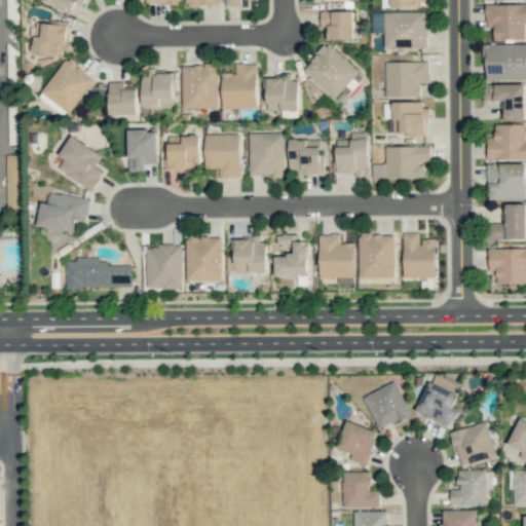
[(76,2),(82,5),(84,0),(43,0),(72,12),(76,2)]
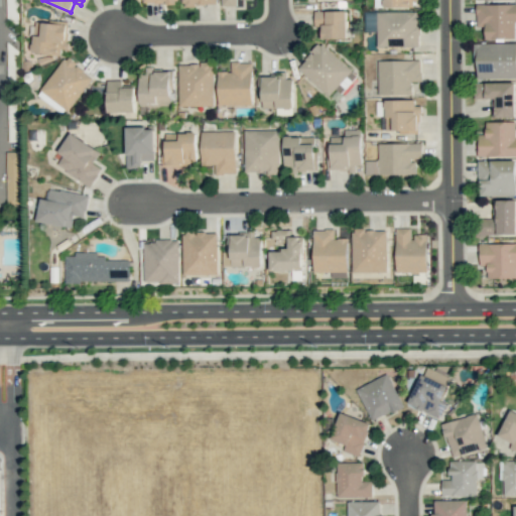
[(476,4),(477,26),(485,26),(485,39),(515,38),(515,10),(515,4),(476,4)]
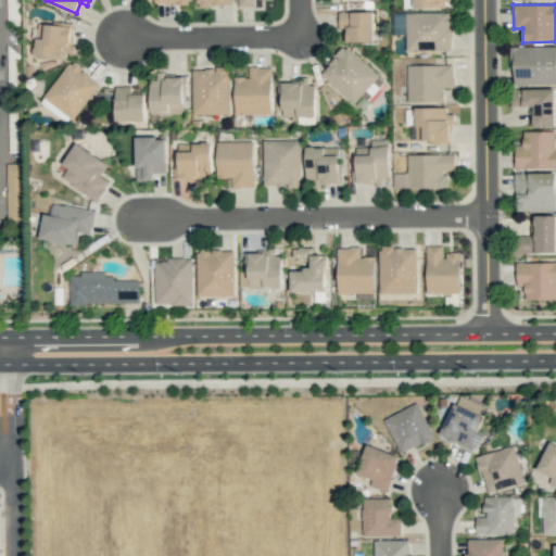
[(339,28),(346,28),(346,42),(374,41),(373,12),(339,12),(339,28)]
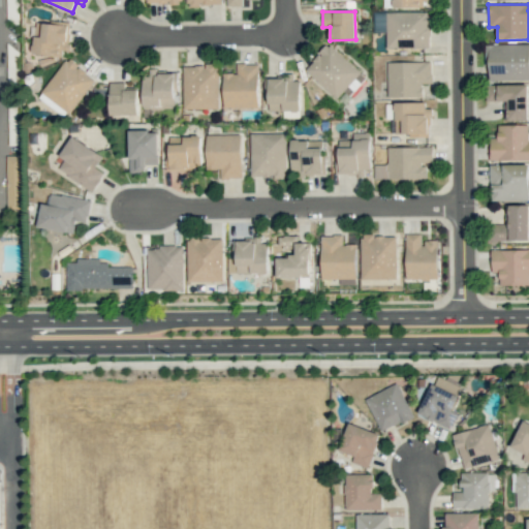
[(430,11),(386,12),(386,48),(430,47),(430,11)]
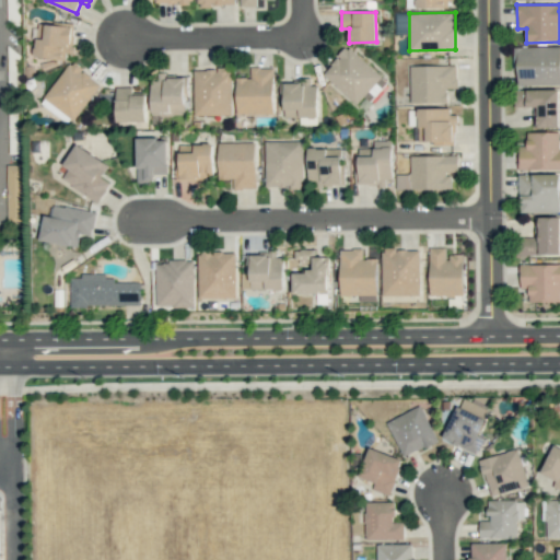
[(45,38),(35,38),(34,58),(66,59),(67,54),(72,54),(73,26),(45,25),(45,38)]
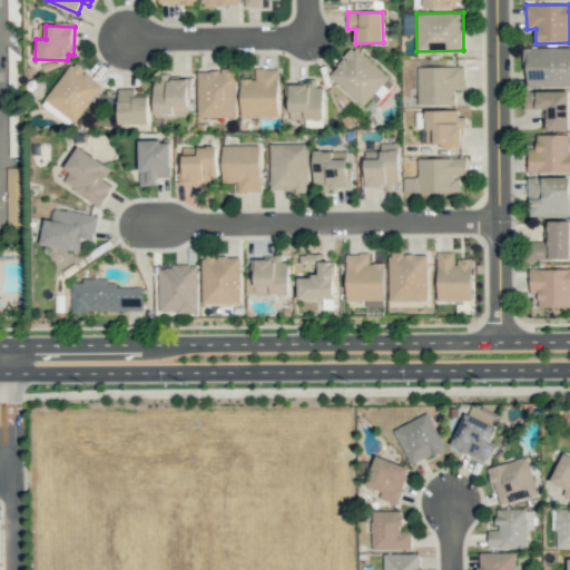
[(362,107),(389,79),(354,47),(328,75),(362,107)]
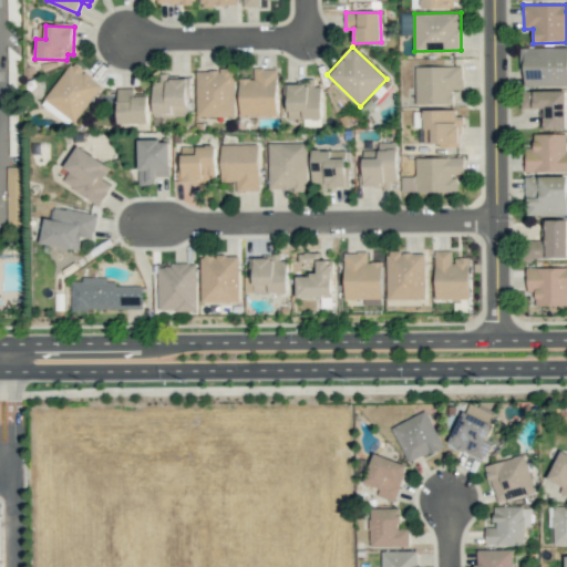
[(566,85),(566,47),(522,48),(523,85),(566,85)]
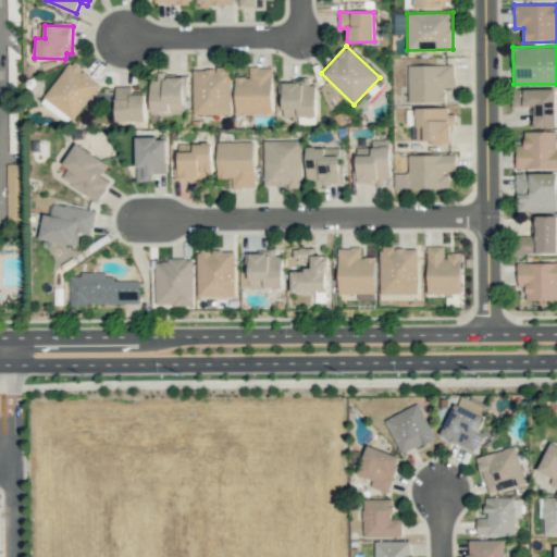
[(72,124),(100,83),(70,61),(41,102),(72,124)]
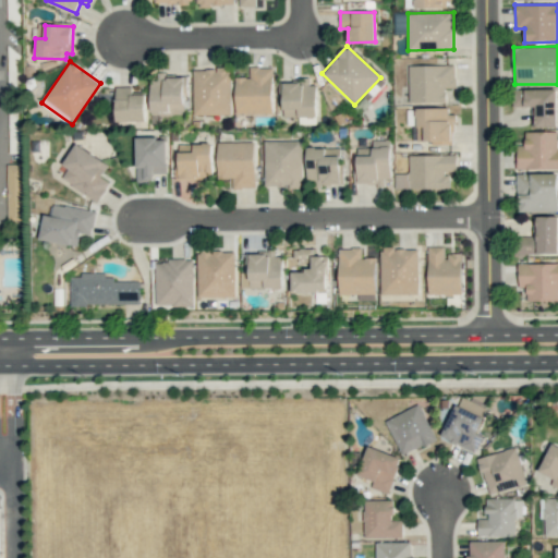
[(446,102),(445,87),(455,87),(455,65),(409,65),(410,102),(446,102)]
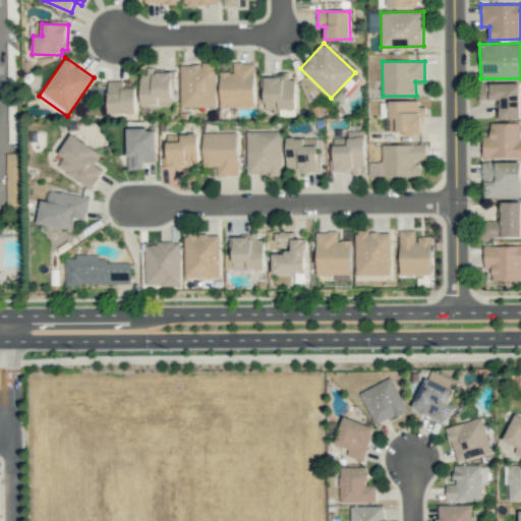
[(220,106),(254,106),(255,63),(234,62),(234,72),(221,71),(220,106)]
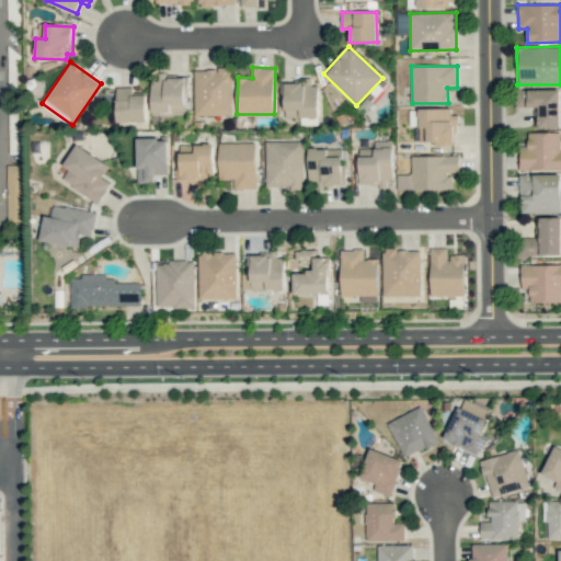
[(232,115),(231,69),(194,69),(194,115),(232,115)]
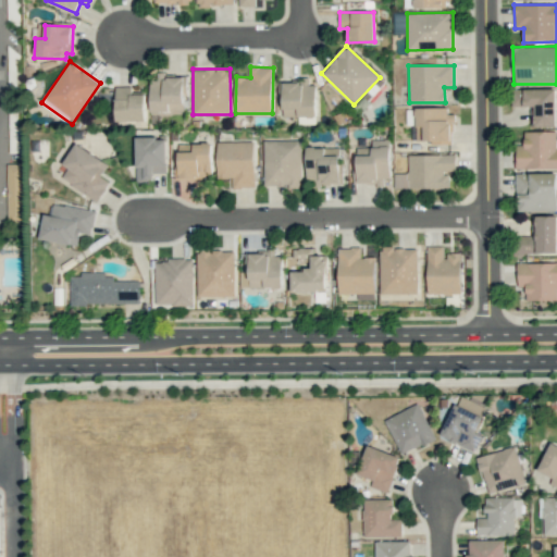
[(151,112),(184,111),(183,77),(150,78),(151,112)]
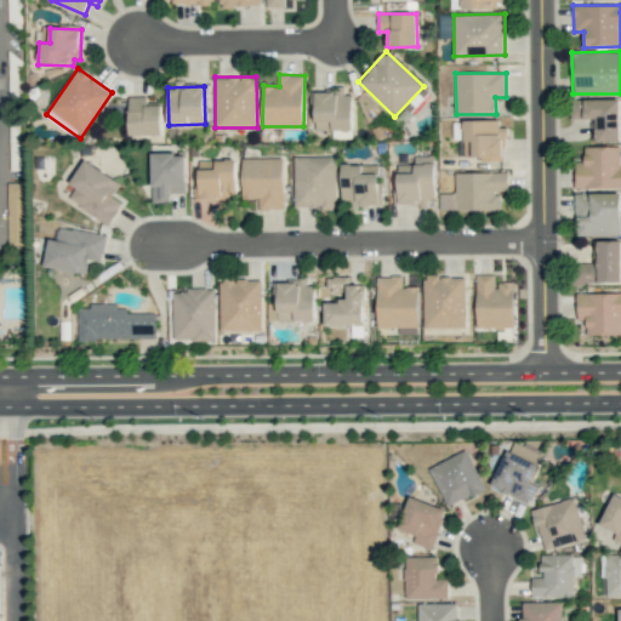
[(315,130),(352,131),(353,96),(340,96),(340,92),(317,91),(315,130)]
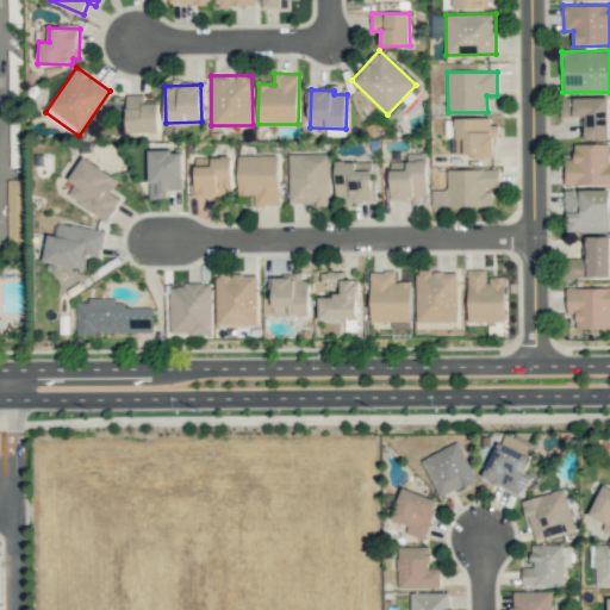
[(159,104),(144,104),(144,95),(126,95),(126,134),(159,134),(159,104)]
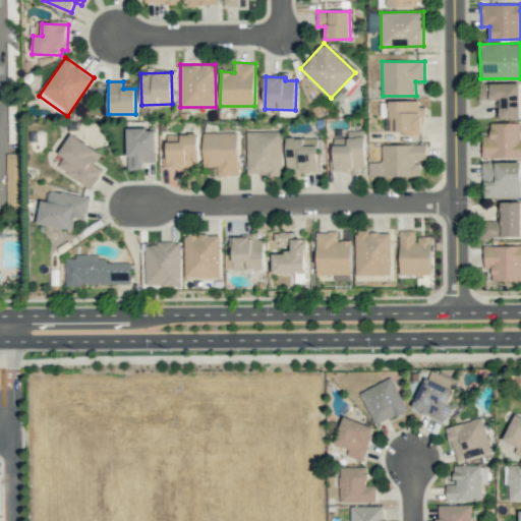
[(500,118),(519,118),(520,83),(479,82),(479,99),(500,100),(500,118)]
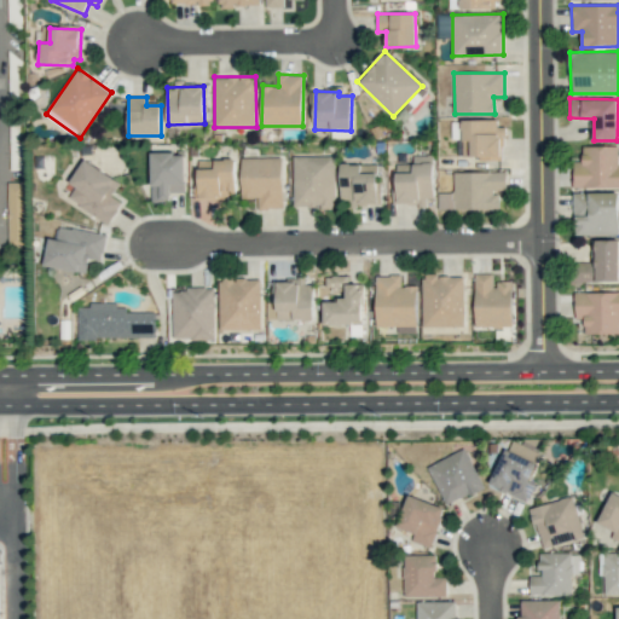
[(504,158),(503,127),(497,127),(497,119),(462,120),(463,158),(504,158)]
